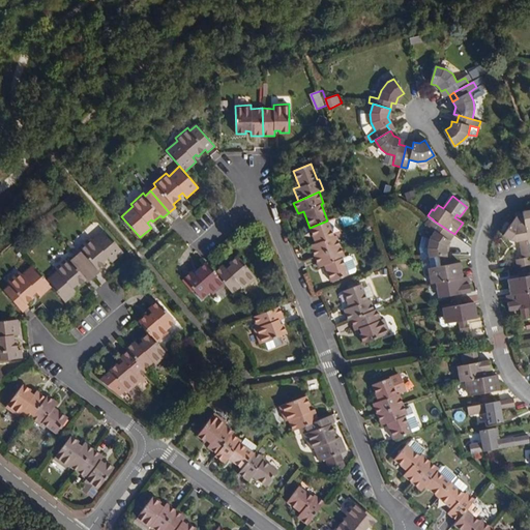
[(434,221),(432,218),(428,226),(434,231),(430,238),(428,247),(430,257),(439,255),(447,253),(446,245),(449,241),(444,238),(449,231),(434,221)]
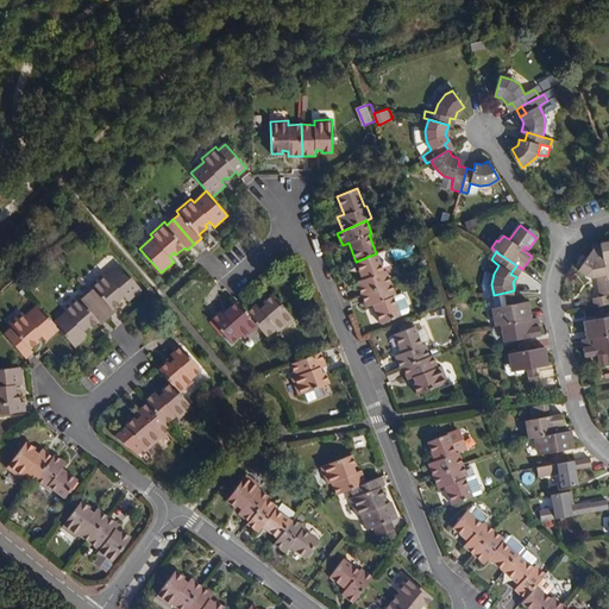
[(376,253),(356,262),(363,280),(357,282),(362,295),(391,283),(385,270),(383,271),(376,253)]
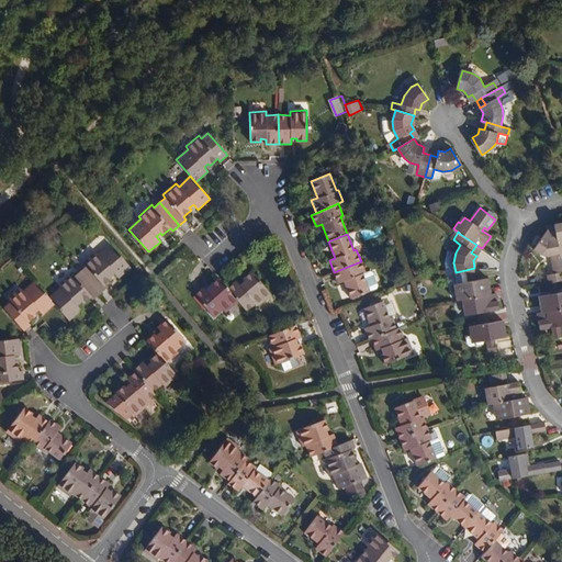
[(561,269),(560,258),(557,240),(549,243),(543,238),(534,250),(540,256),(548,257),(551,256),(554,274),(549,276),(550,283),(558,281),(561,280),(561,269)]
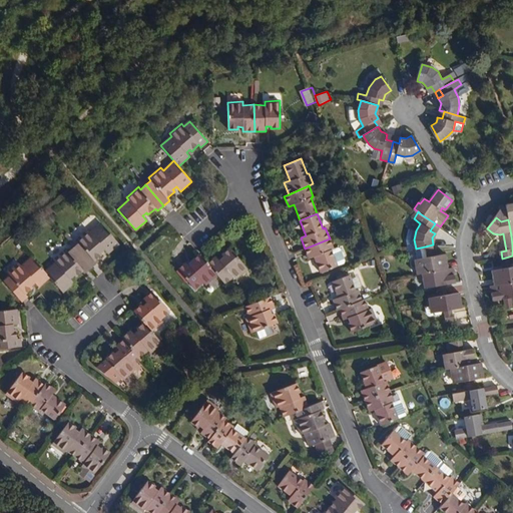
[(73,247),(91,269),(96,264),(94,261),(102,254),(100,252),(104,249),(108,253),(119,243),(101,223),(90,232),(88,229),(76,239),(78,242),(73,247)]
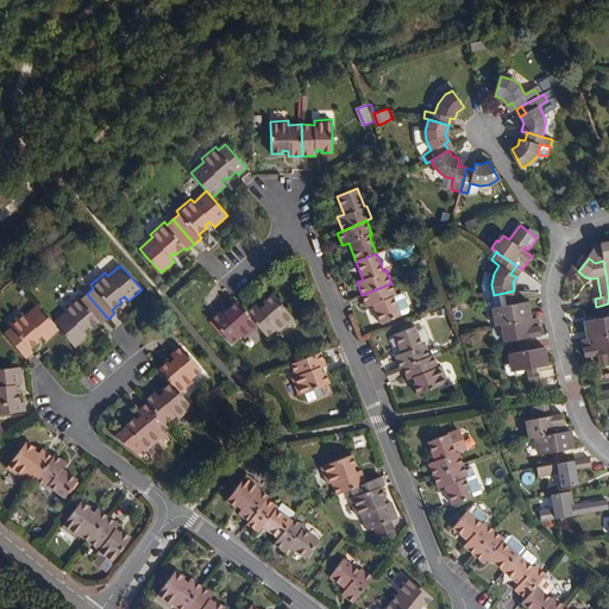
[(522,269),(516,265),(510,274),(516,277),(522,269)]
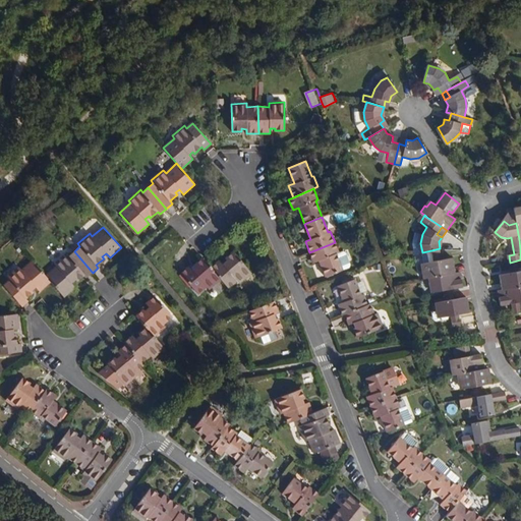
[(339,252),(335,242),(309,252),(313,264),(320,261),(326,277),(350,267),(350,265),(345,252),(343,250),(339,252)]
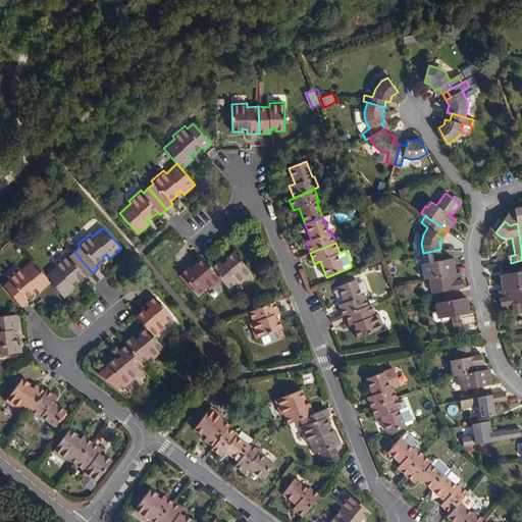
[(430,277),(457,272),(454,258),(442,260),(440,249),(432,251),(435,261),(425,263),(426,270),(424,270),(425,278),(430,277)]
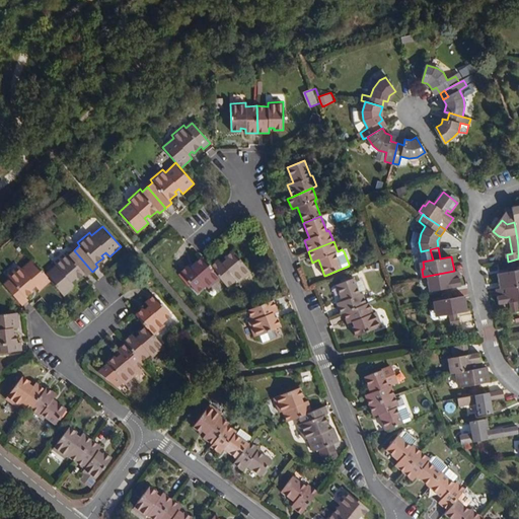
[(86,277),(92,272),(74,250),(68,254),(66,252),(54,263),(56,266),(46,275),(50,281),(63,296),(74,286),(71,282),(74,279),(76,281),(83,274),(86,277)]
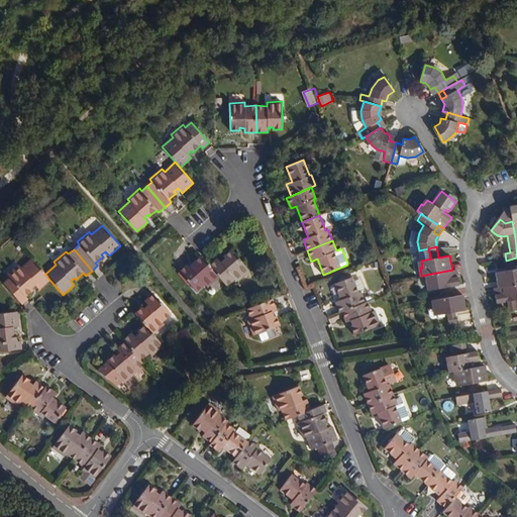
[(220,263),(212,270),(219,277),(231,291),(242,280),(240,278),(248,270),(231,249),(222,257),(225,262),(222,265),(220,263)]
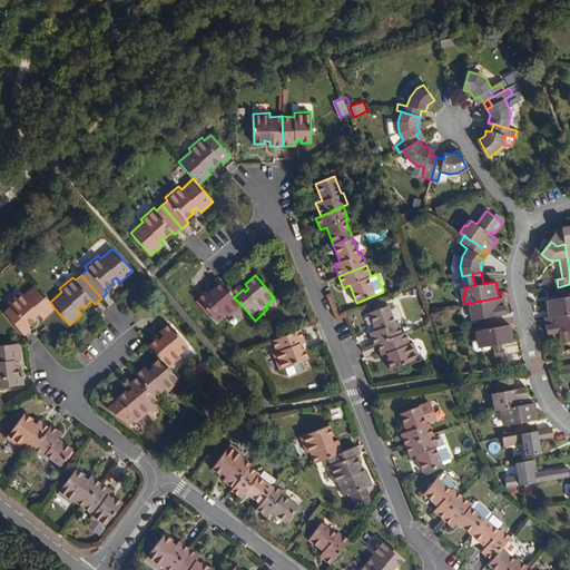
[(242,305),(234,297),(222,282),(213,290),(215,292),(210,295),(207,291),(197,300),(216,322),(226,314),(228,316),(242,305)]
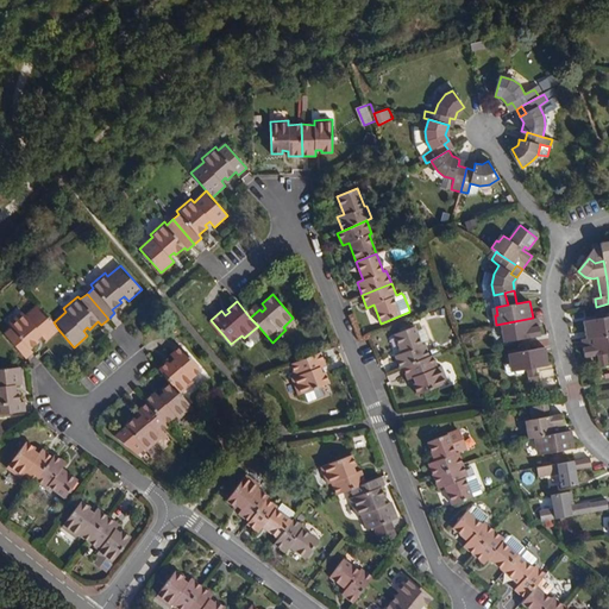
[(45,340),(58,330),(37,305),(25,315),(22,313),(8,325),(11,328),(4,333),(25,358),(32,352),(30,349),(38,341),(37,339),(41,336),(45,340)]
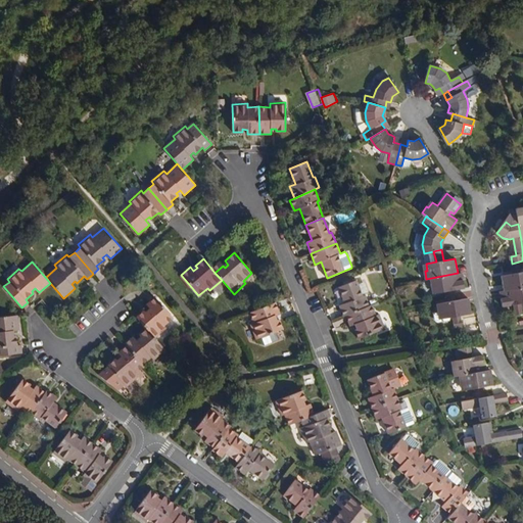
[(521,270),(519,262),(512,264),(513,272),(521,270)]
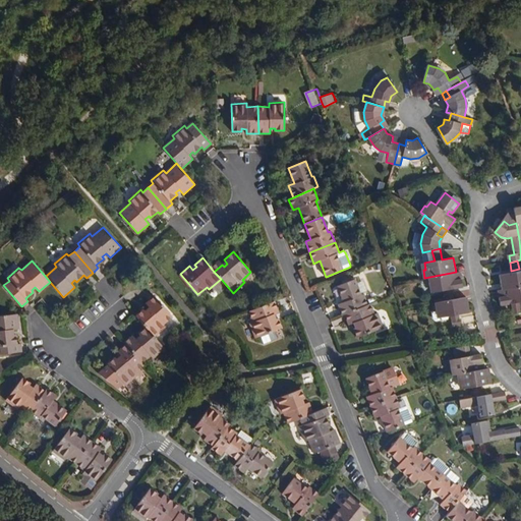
[(456,272),(429,277),(431,285),(433,285),(435,292),(445,290),(464,287),(461,271),(456,272)]
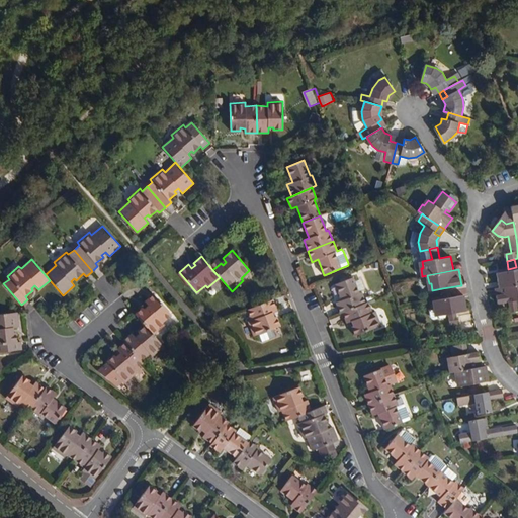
[(498,273),(500,288),(517,284),(517,269),(516,270),(498,273)]
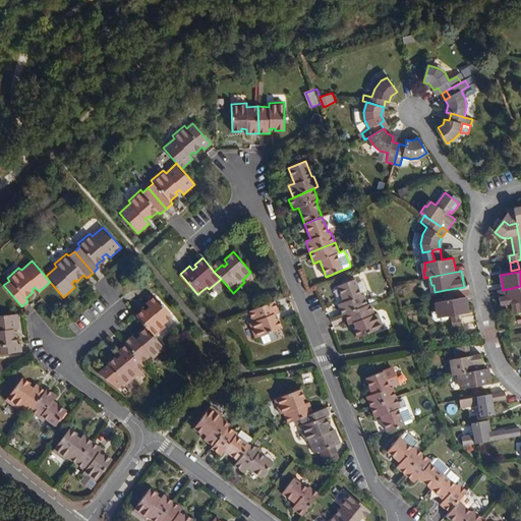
[(345,314),(367,304),(362,294),(360,295),(354,279),(337,286),(343,301),(338,303),(342,314),(345,314)]
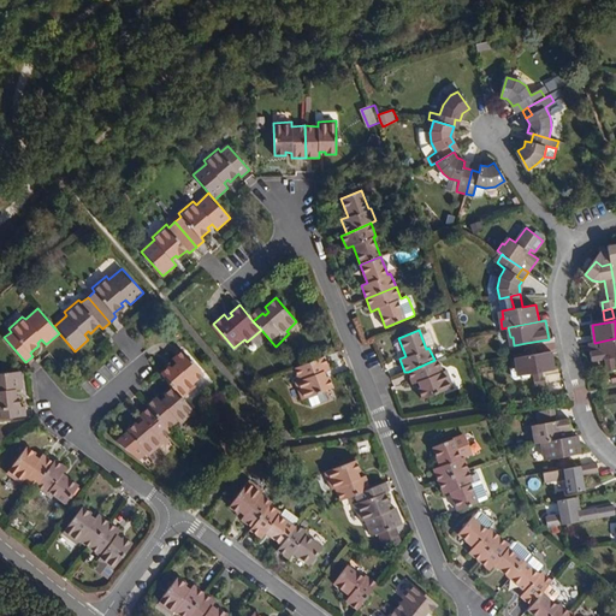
[(615,338),(594,343),(590,343),(593,362),(606,360),(615,359),(615,357),(615,338)]
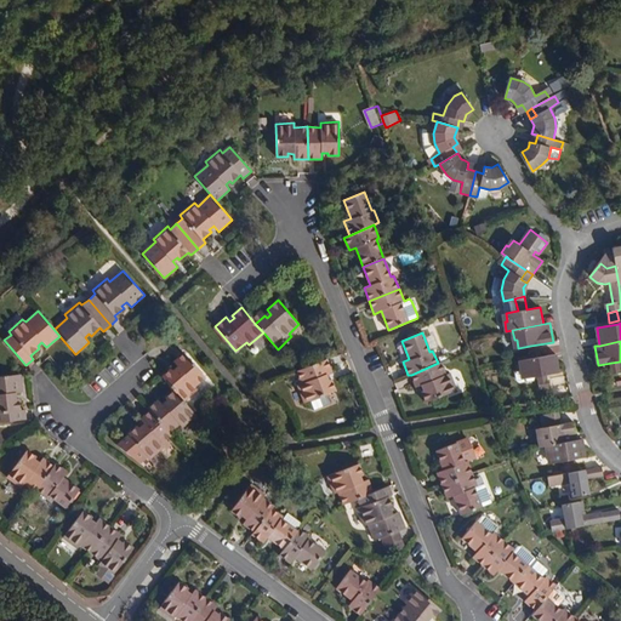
[(531,349),(534,358),(542,357),(541,348),(531,349)]
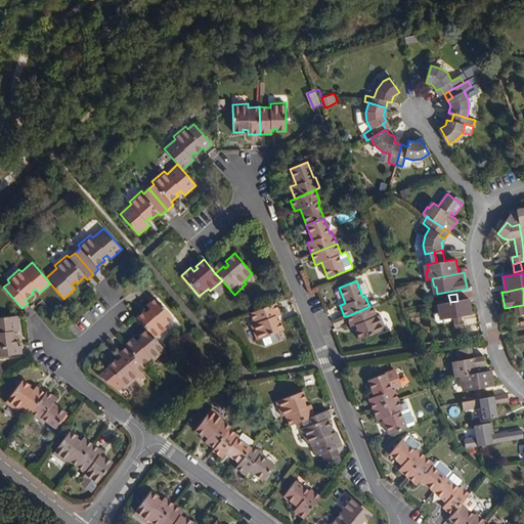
[(136,317),(146,329),(155,339),(167,328),(164,325),(173,318),(155,298),(145,305),(149,309),(145,312),(143,311),(136,317)]
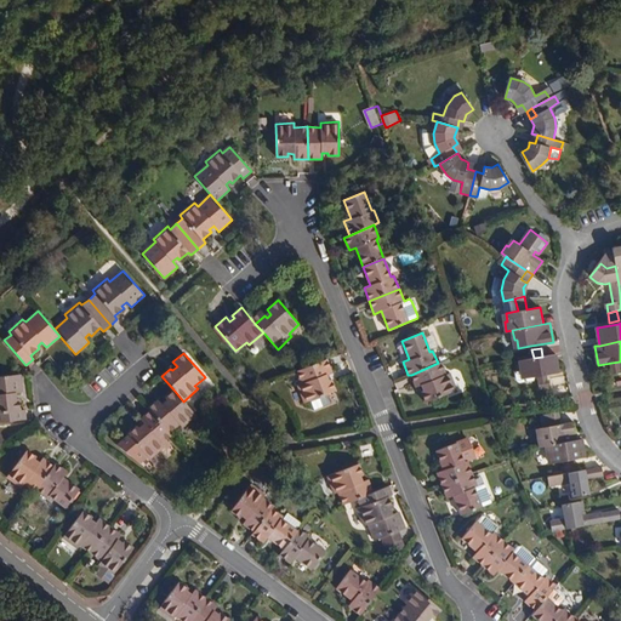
[(542,357),(534,358),(518,360),(520,370),(523,370),(524,379),(536,376),(559,372),(556,353),(542,357)]
